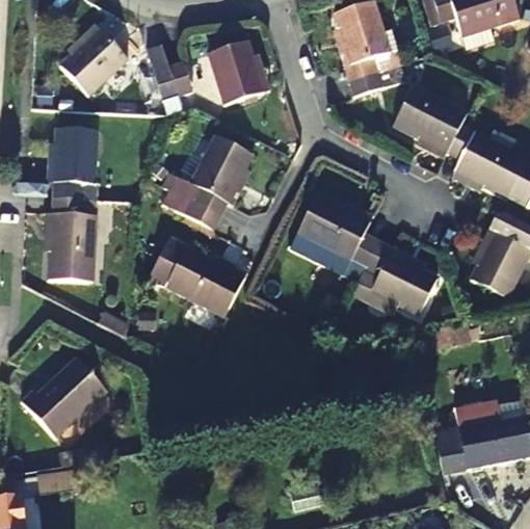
[(343,65),(348,81),(380,72),(375,55),(392,50),(375,0),(368,0),(332,11),(347,63),(343,65)]
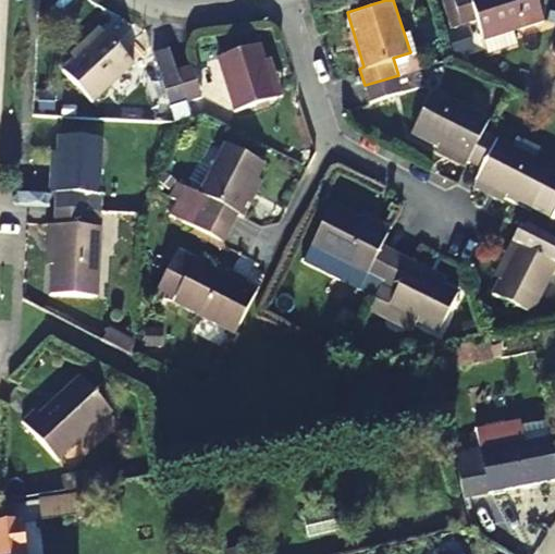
[(475,20),(485,53),(515,44),(510,28),(541,20),(534,0),(452,0),(459,24),(475,20)]
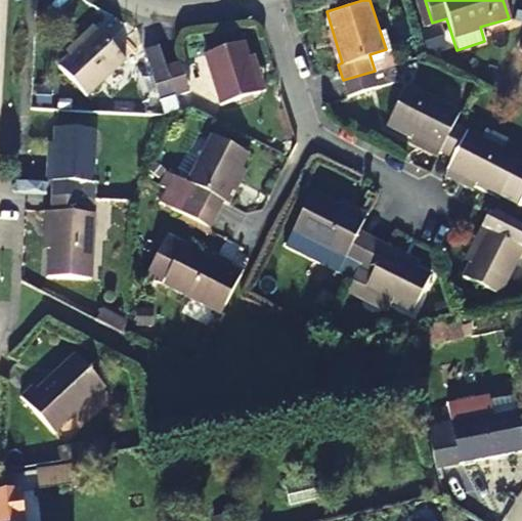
[(53,55),(81,84),(119,47),(91,18),(53,55)]
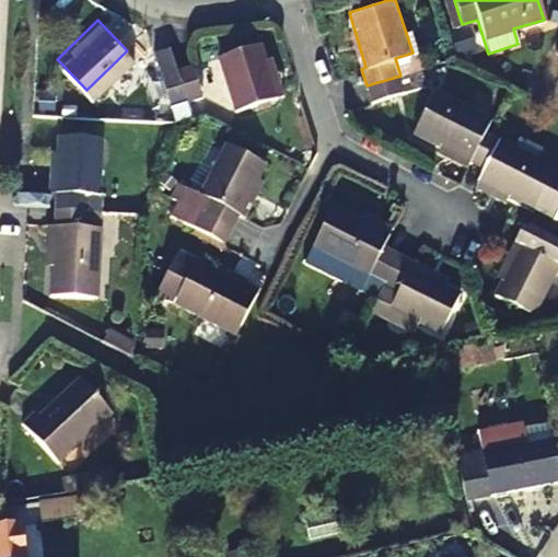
[(219,55),(235,107),(278,95),(260,41),(219,55)]
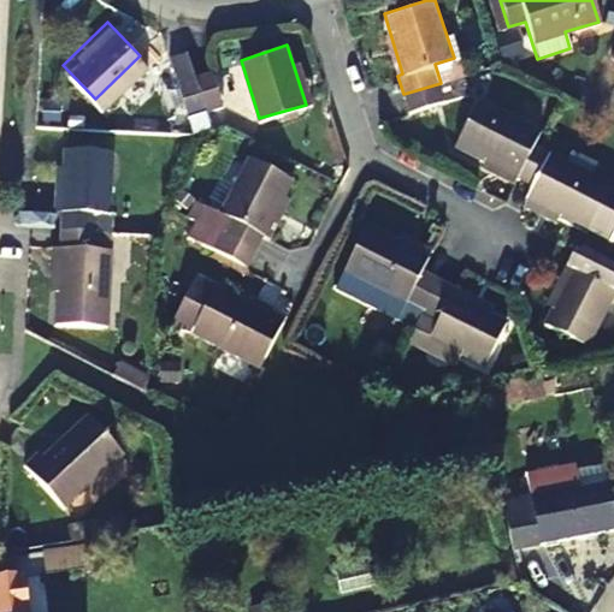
[(210,70),(194,73),(205,108),(223,104),(210,70)]
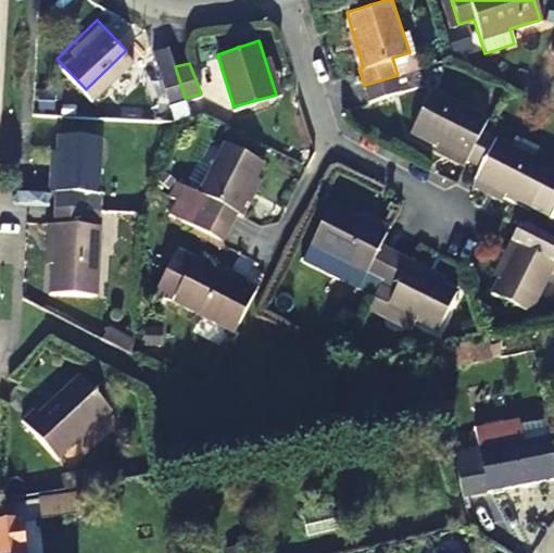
[(161,72),(170,102),(185,98),(175,66),(161,72)]
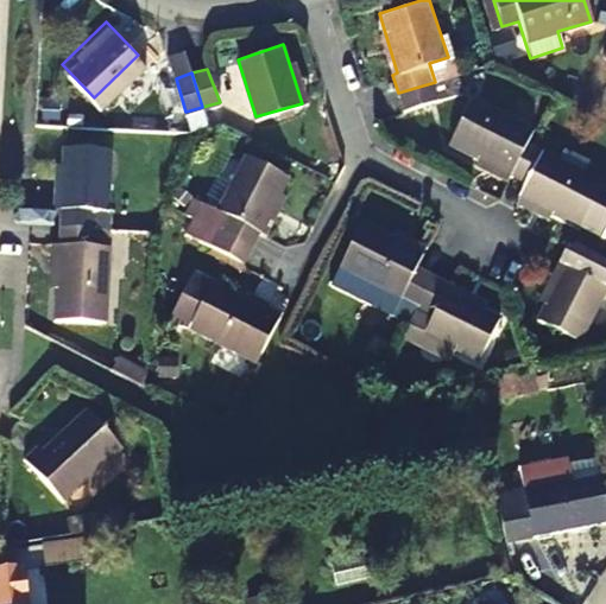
[(403,109),(440,97),(435,82),(398,93),(403,109)]
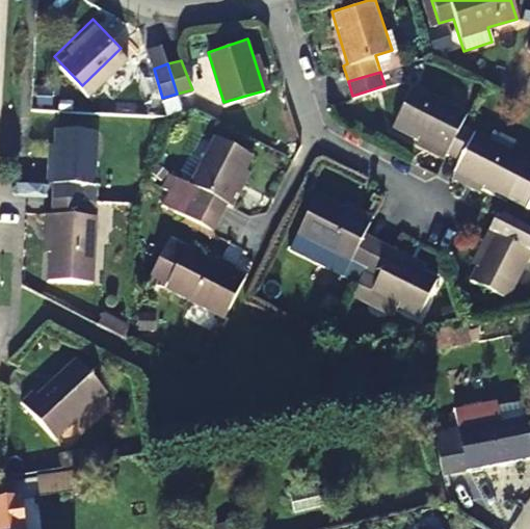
[(393,125),(446,153),(461,123),(467,111),(413,84),(393,125)]
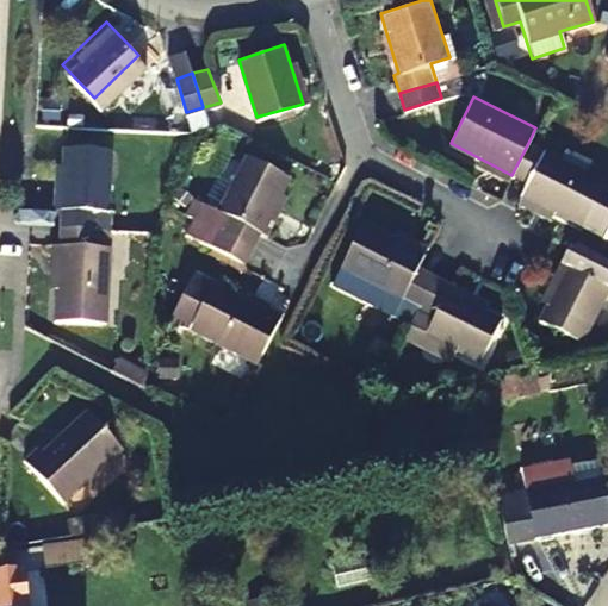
[(97,226),(98,207),(110,208),(115,133),(67,131),(60,224),(97,226)]
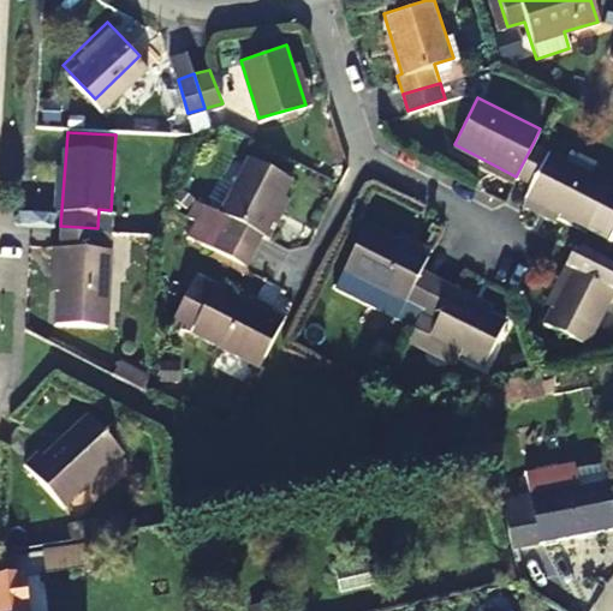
[(527,198),(589,228),(612,183),(612,180),(593,172),(596,162),(579,153),(572,155),(567,153),(565,157),(534,142),(516,177),(534,185),(527,198)]
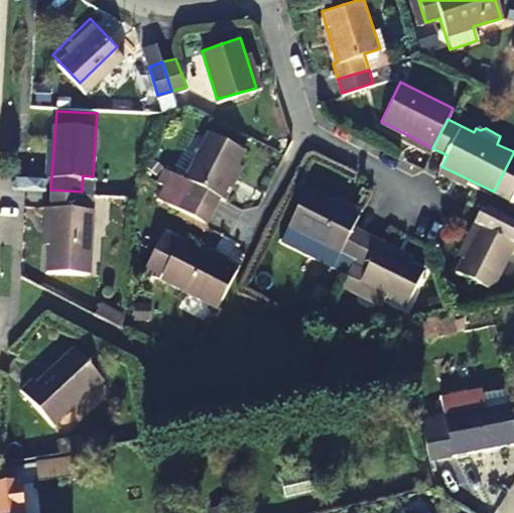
[(184,194),(214,209),(245,147),(210,129),(182,175),(191,180),(184,194)]
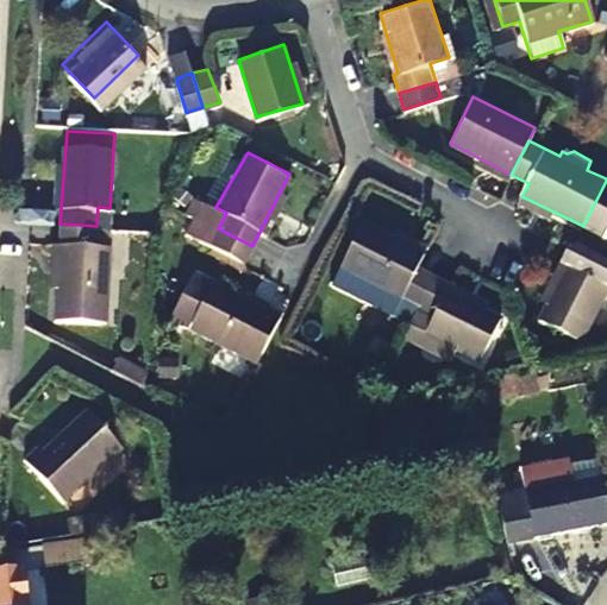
[(218,228),(194,215),(186,232),(244,262),(252,246),(218,228)]
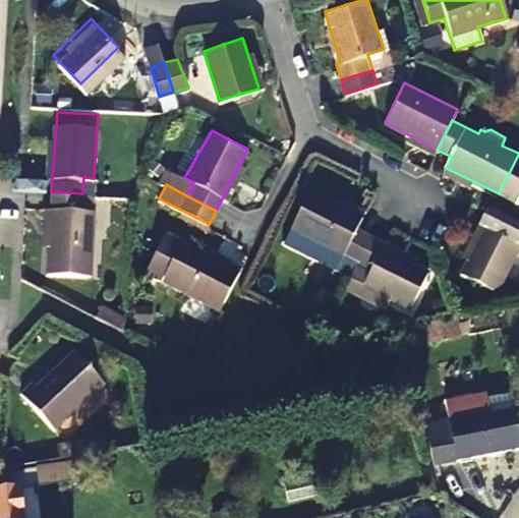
[(350,273),(370,233),(357,226),(363,215),(308,186),(281,240),(350,273)]
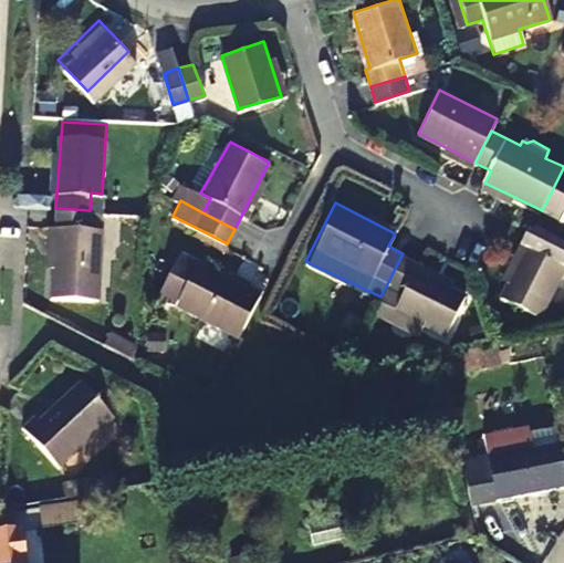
[(87,226),(90,210),(55,208),(49,294),(94,298),(100,227),(87,226)]
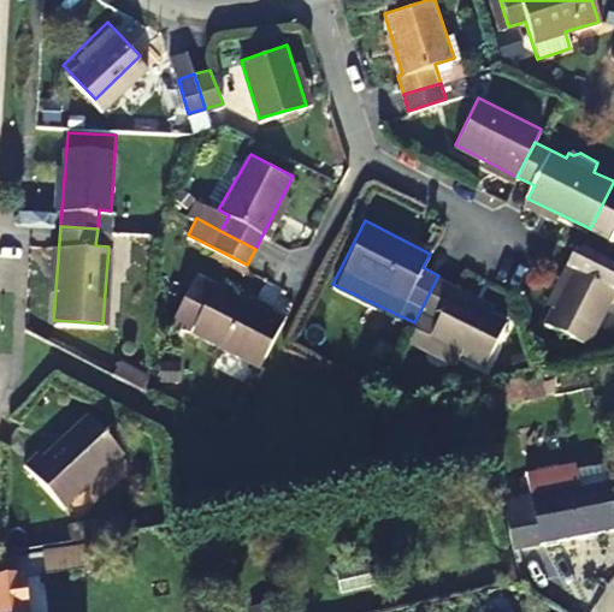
[(608,263),(574,248),(567,262),(573,266),(542,328),(590,354),(613,306),(613,262),(609,260),(608,263)]
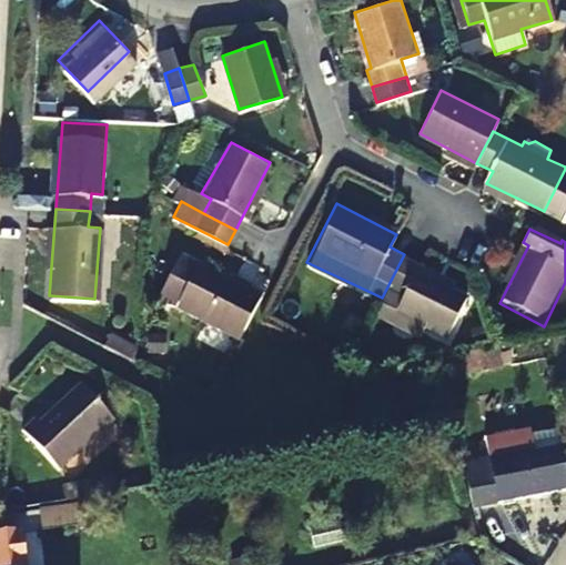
[(240,334),(261,292),(181,251),(158,293),(240,334)]
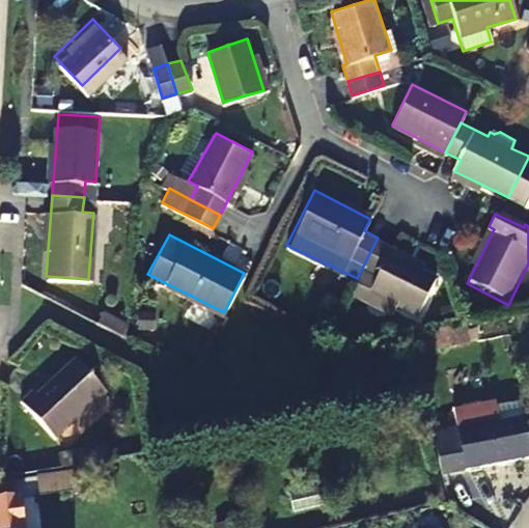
[(357,278),(355,283),(422,318),(443,280),(390,252),(393,246),(378,238),(357,278)]
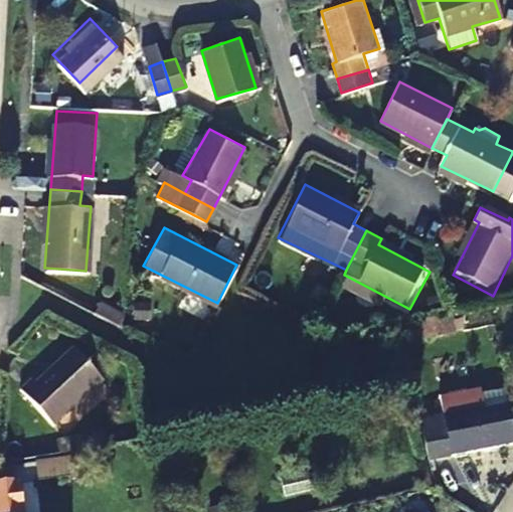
[(99,302),(94,310),(122,325),(123,315),(99,302)]
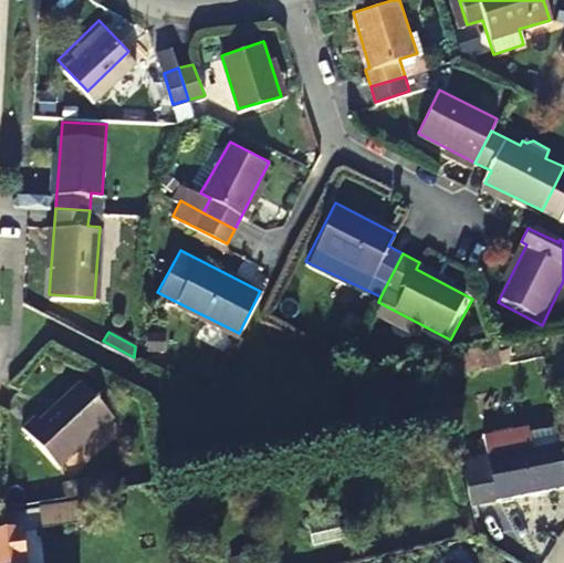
[(495,368),(495,350),(445,351),(445,369),(495,368)]
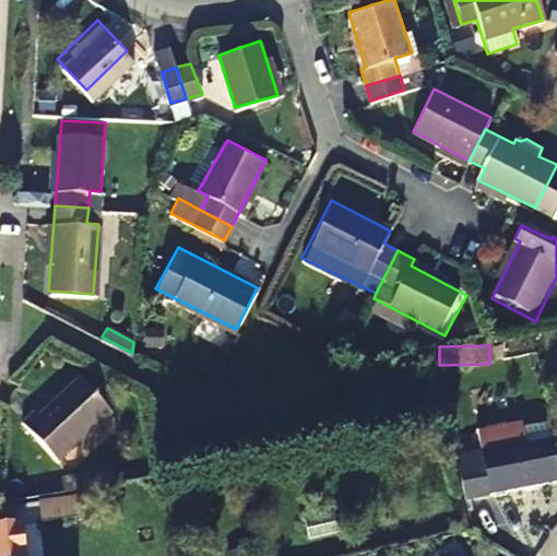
[(23,429),(62,464),(110,412),(76,381),(39,421),(35,416),(23,429)]
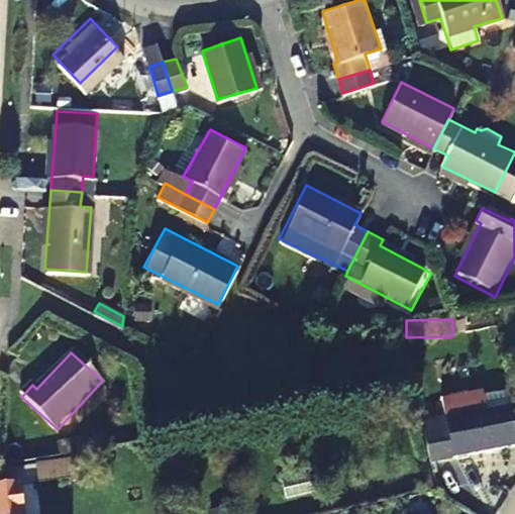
[(453,453),(514,441),(514,425),(508,389),(483,395),(481,387),(441,396),(453,453)]
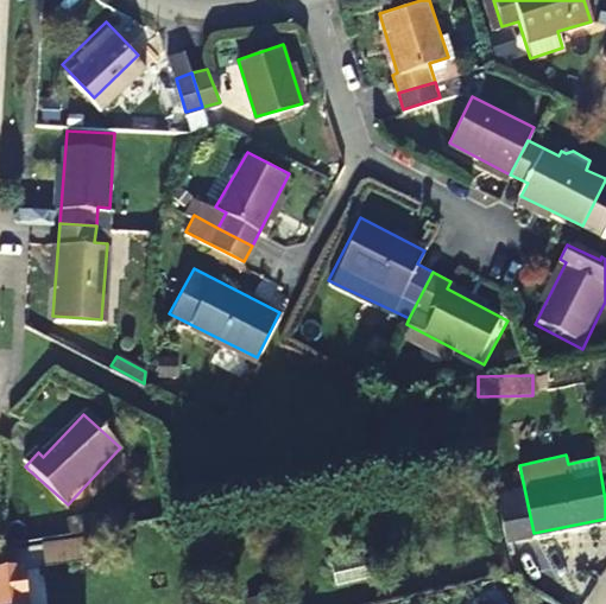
[(40,564),(76,561),(75,541),(39,542),(40,564)]
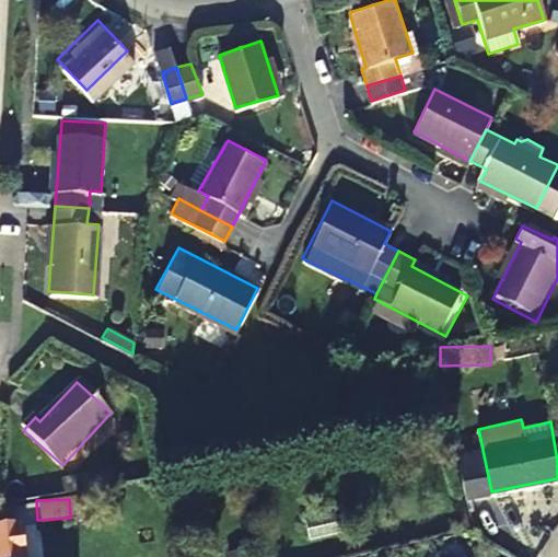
[(0,556),(25,556),(22,521),(0,524),(0,556)]
